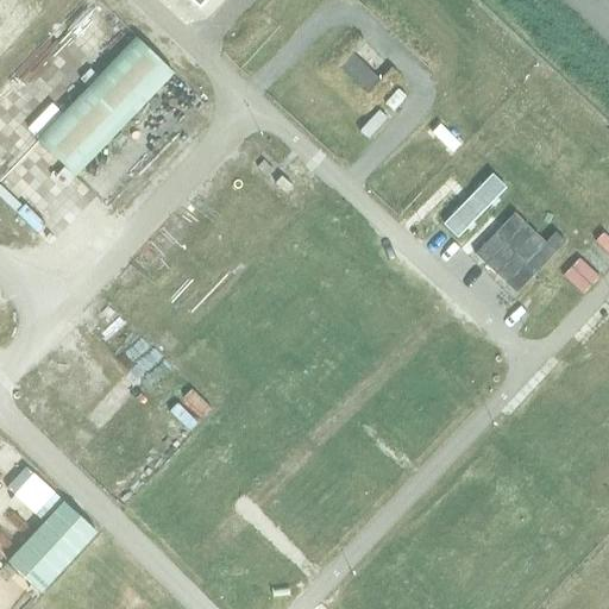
[(188,0),(200,11),(208,0),(188,0)]
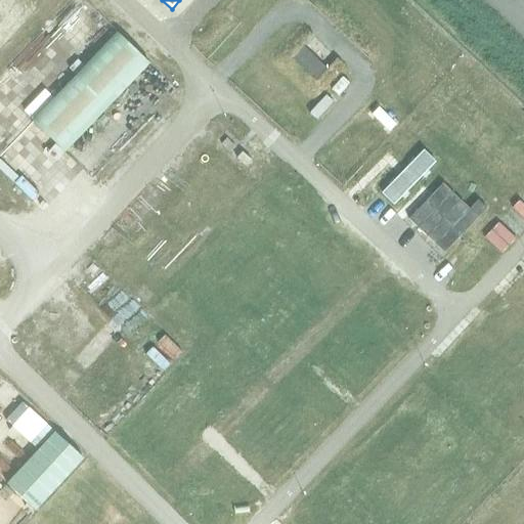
[(32,122),(64,154),(149,64),(117,33),(32,122)]
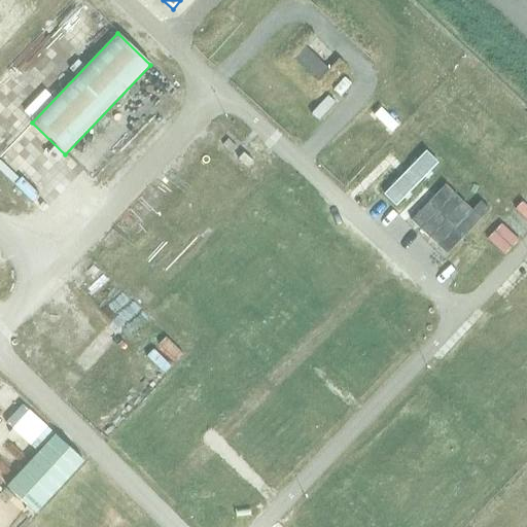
[(340,97),(351,84),(344,78),(332,90),(340,97)]
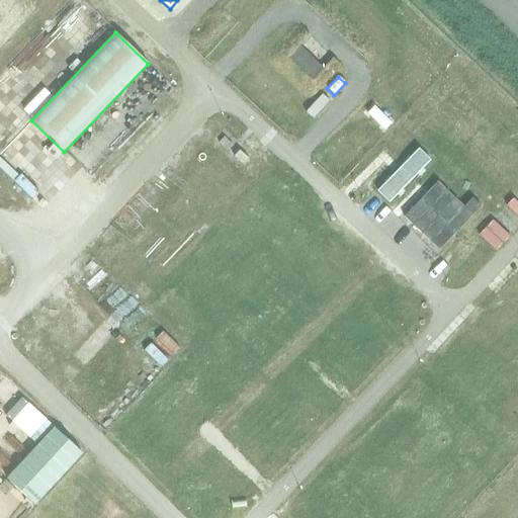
[(322,109),(333,97),(326,90),(315,102),(322,109)]
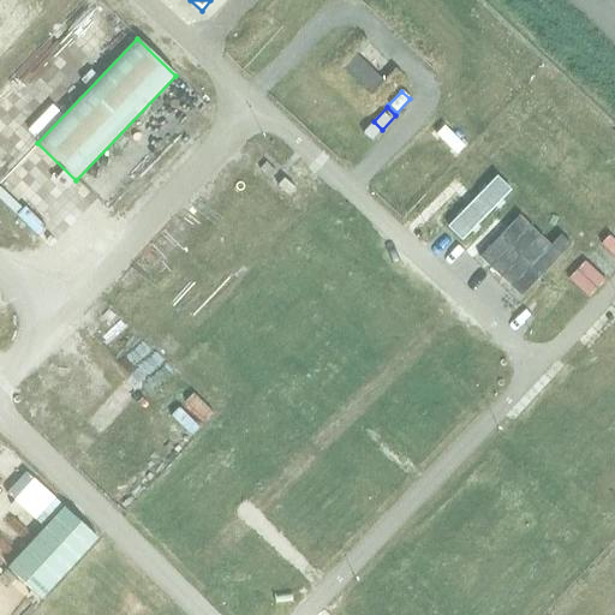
[(0,193),(9,202),(17,195),(0,178),(0,193)]
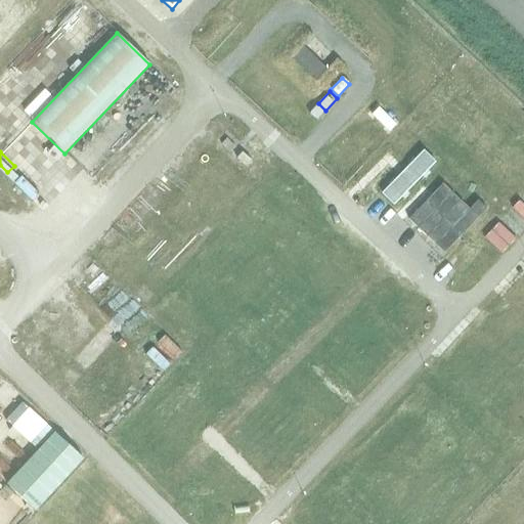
[(424,151),(382,193),(394,205),(435,163),(424,151)]
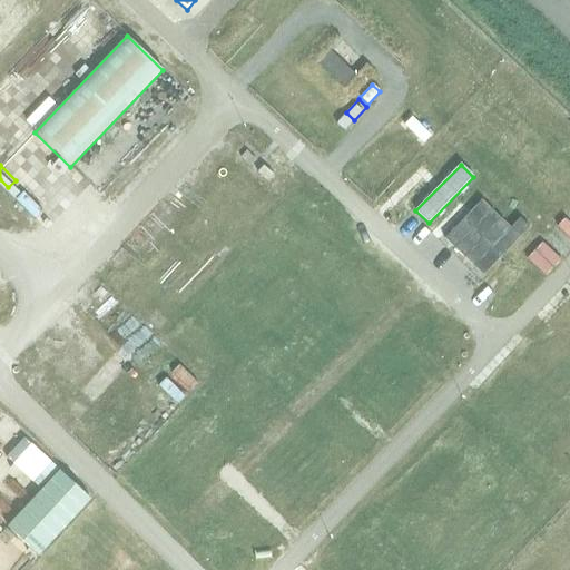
[(267,182),(273,175),(269,173),(263,166),(257,173),(267,182)]
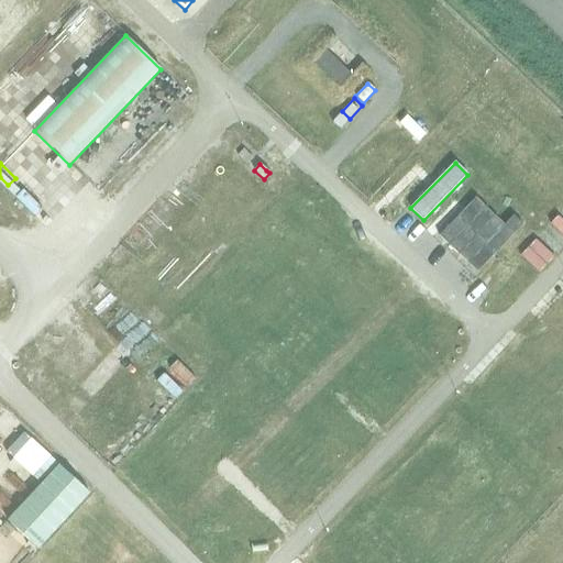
[(473,274),(500,245),(472,218),(444,245),(473,274)]
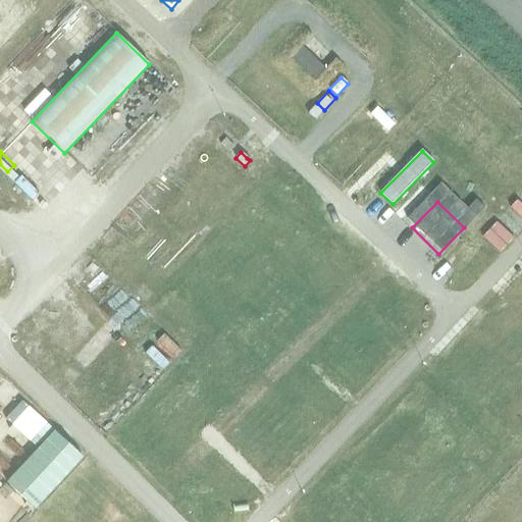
[(55,431),(7,483),(35,509),(83,457),(55,431)]
